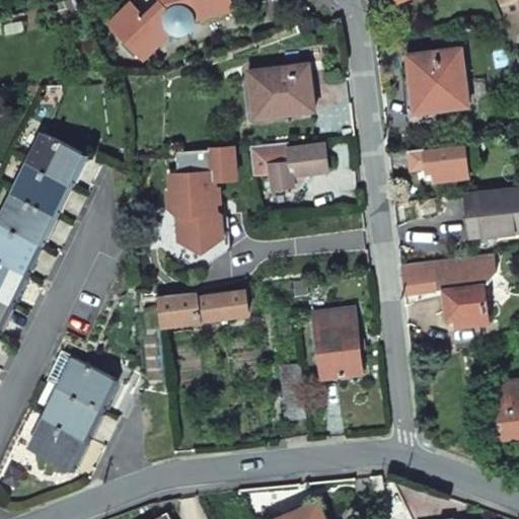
[(133,3),(110,23),(142,58),(170,30),(175,32),(179,32),(184,32),(190,29),(193,27),(195,22),(195,16),(194,15),(232,6),(230,0),(160,0),(161,2),(145,16),(133,3)]
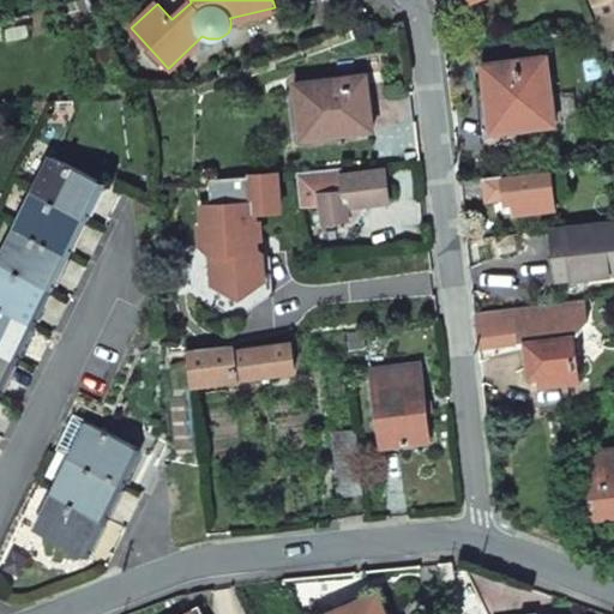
[(545,58),(481,66),(485,100),(489,133),(553,125),(545,58)]
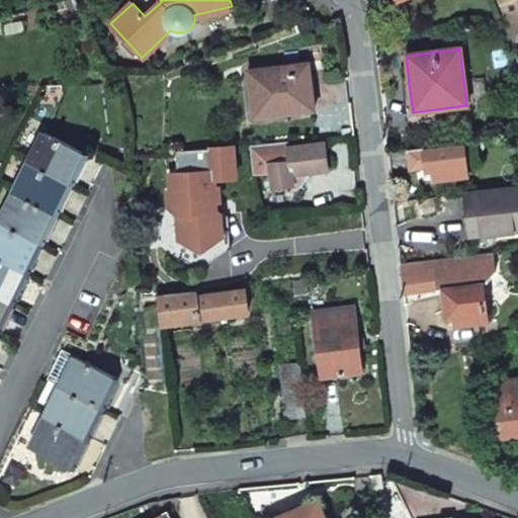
[(306,64),(249,72),(251,95),(253,117),(313,109),(306,64)]
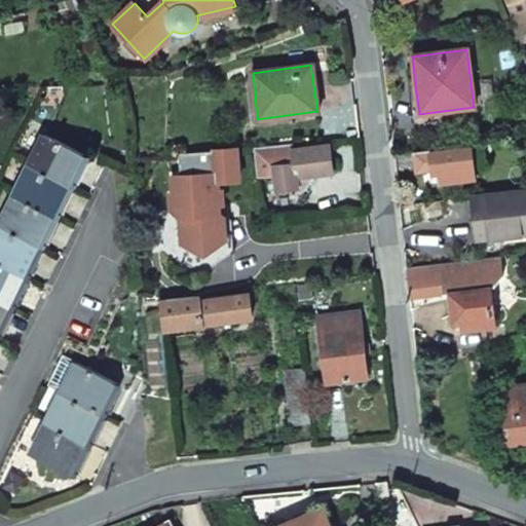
[(46,136),(0,228),(0,327),(84,155),(46,136)]
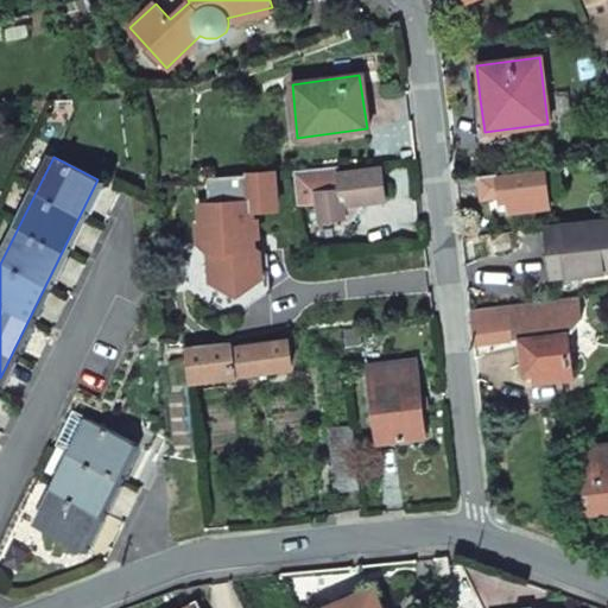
[(336,168),(291,172),(296,208),(316,204),(317,222),(341,219),(342,223),(349,222),(359,209),(358,203),(384,201),(381,184),(379,169),(337,175),(336,168)]
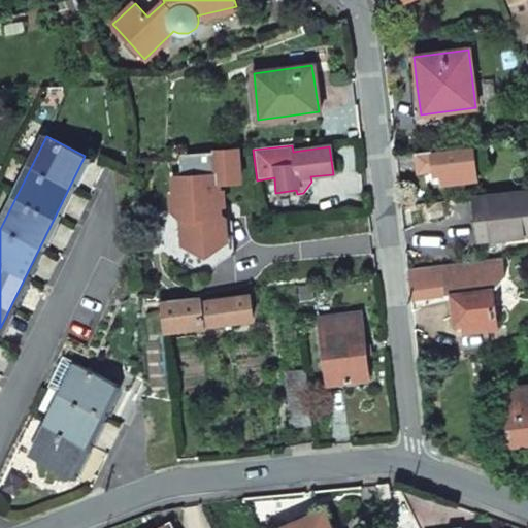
[(481,147),(417,155),(418,164),(419,173),(434,172),(435,175),(440,174),(442,183),(476,179),(475,167),(484,166),(481,147)]
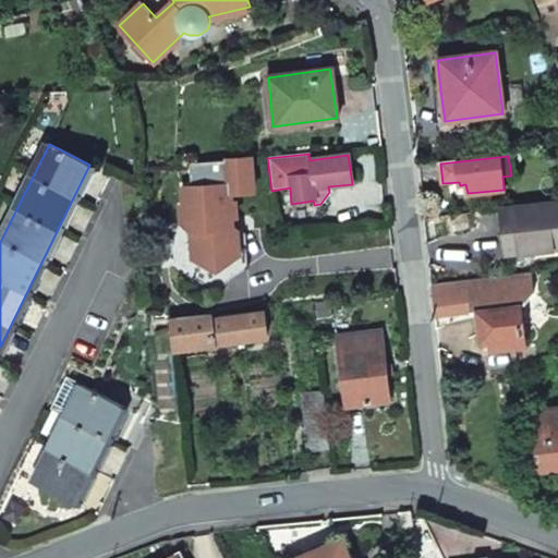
[(253,195),(250,161),(225,164),(225,165),(227,197),(230,197),(253,195)]
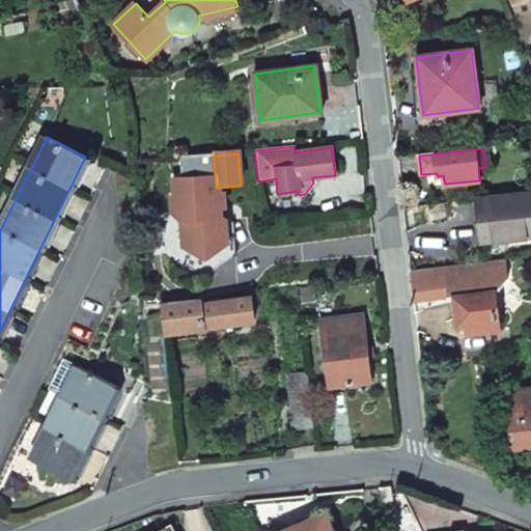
[(214,157),(180,159),(182,180),(172,180),(174,199),(171,200),(172,216),(180,224),(182,249),(205,257),(227,247),(225,225),(221,219),(221,211),(224,211),(224,203),(223,196),(219,196),(219,188),(216,188),(214,157)]
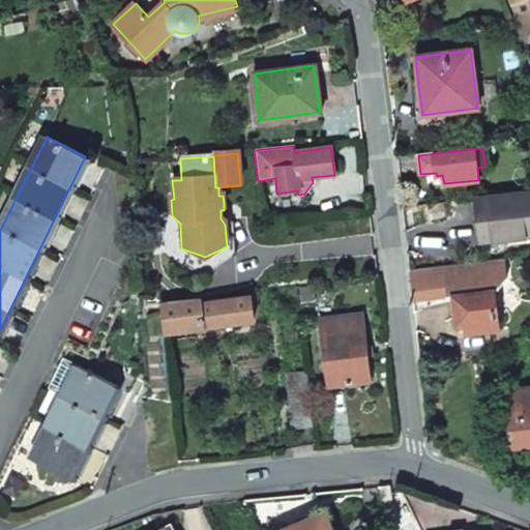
[(529,194),(476,200),(478,219),(480,239),(529,233),(529,194)]
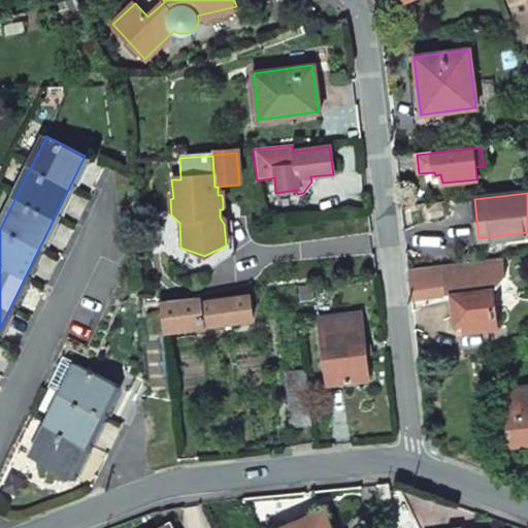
[(226,245),(204,256),(211,270),(234,259),(232,226),(229,223),(224,224),(226,245)]
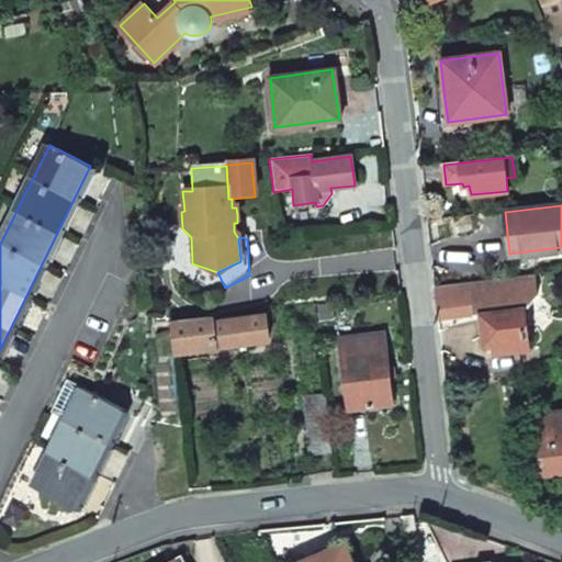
[(526,307),(537,295),(534,274),(435,288),(438,321),(479,314),(481,329),(483,345),(492,344),(493,353),(528,348),(523,307),(526,307)]
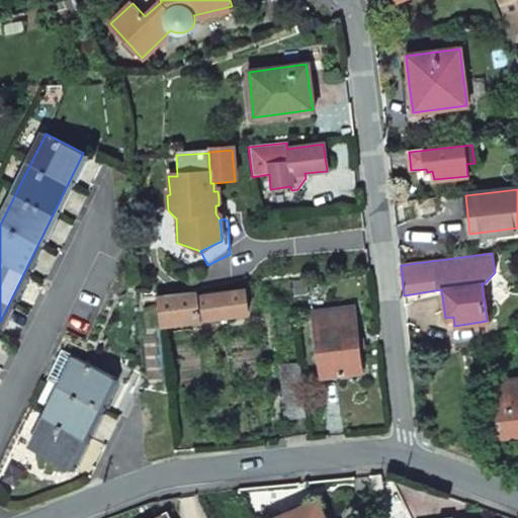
[(194,292),(158,295),(161,325),(248,316),(245,292),(193,297),(194,292)]
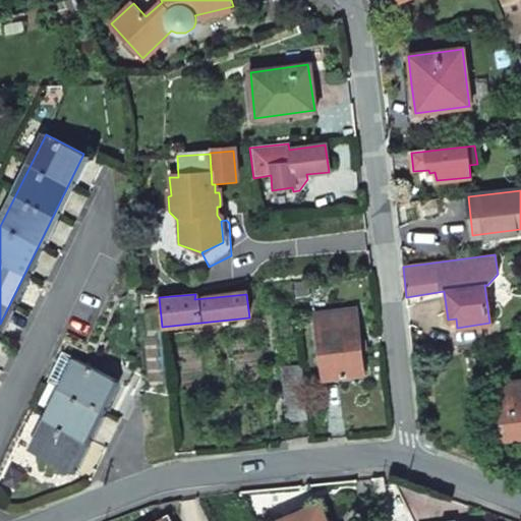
[(359,343),(356,311),(315,315),(323,379),(362,374),(359,343)]
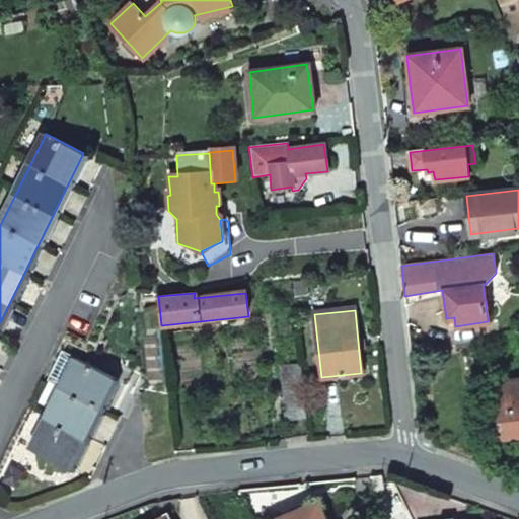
[(75,358),(29,449),(71,468),(117,377),(75,358)]
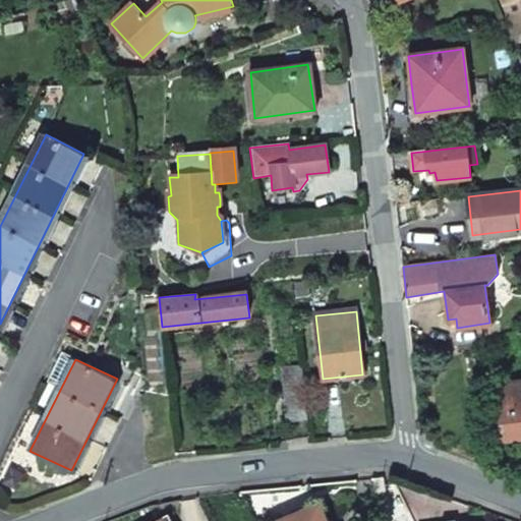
[(300,365),(281,367),(286,422),(296,421),(306,420),(300,365)]
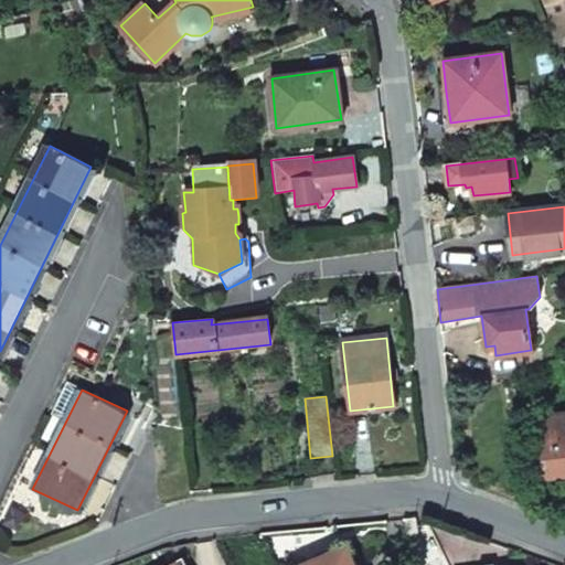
[(564,413),(537,417),(545,476),(564,472),(564,413)]
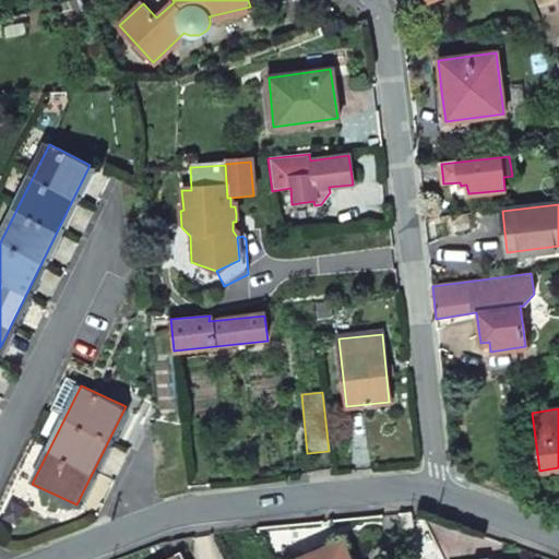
[(320,550),(298,558),(351,558),(343,540),(320,550)]
